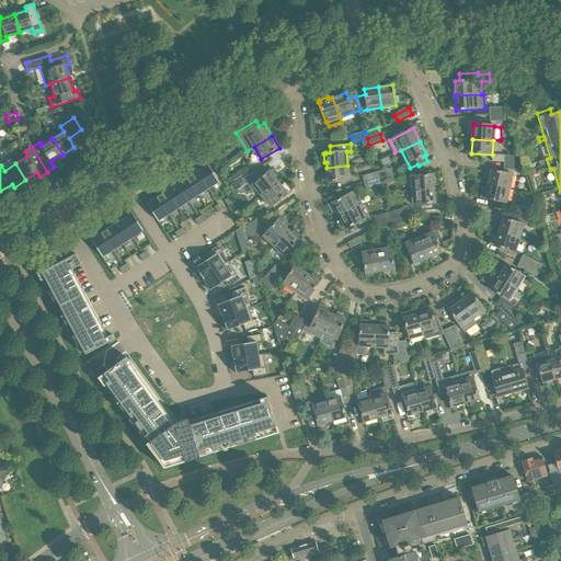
[(207,164),(197,171),(208,189),(219,182),(207,164)]
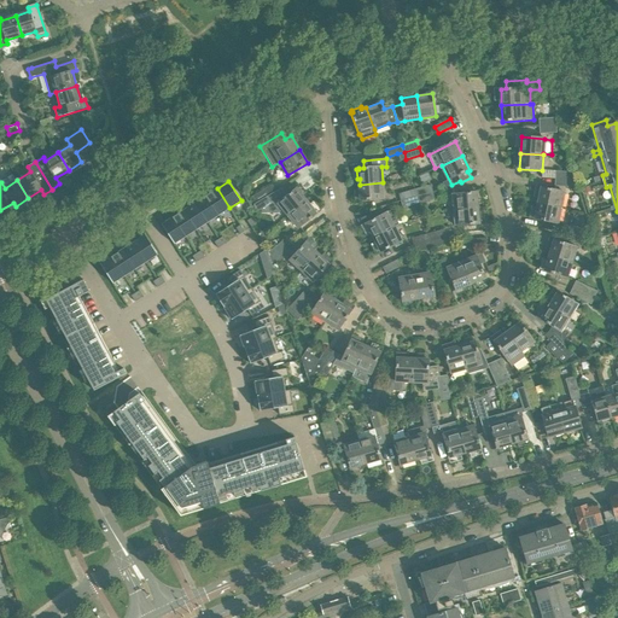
[(383,182),(360,185),(361,200),(384,198),(383,182)]
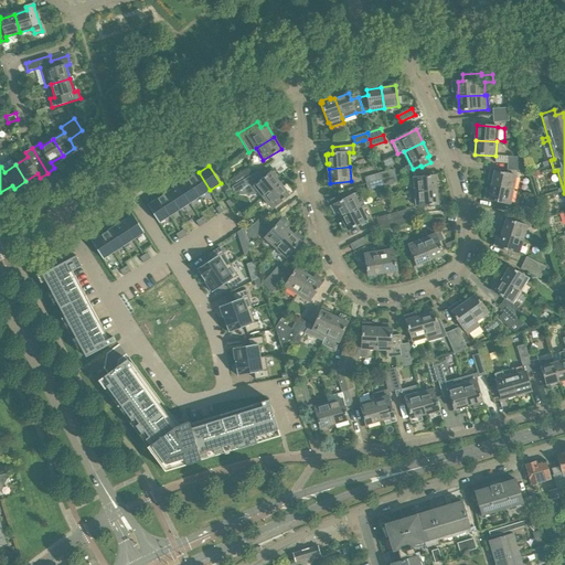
[(249,169),(230,180),(234,185),(253,174),(249,169)]
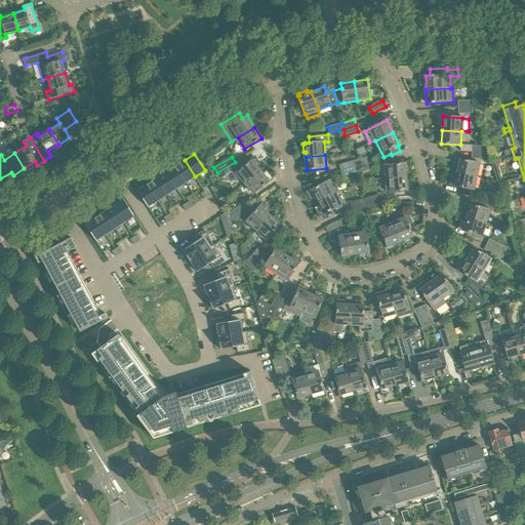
[(353,161),(354,167),(368,163),(366,157),(353,161)]
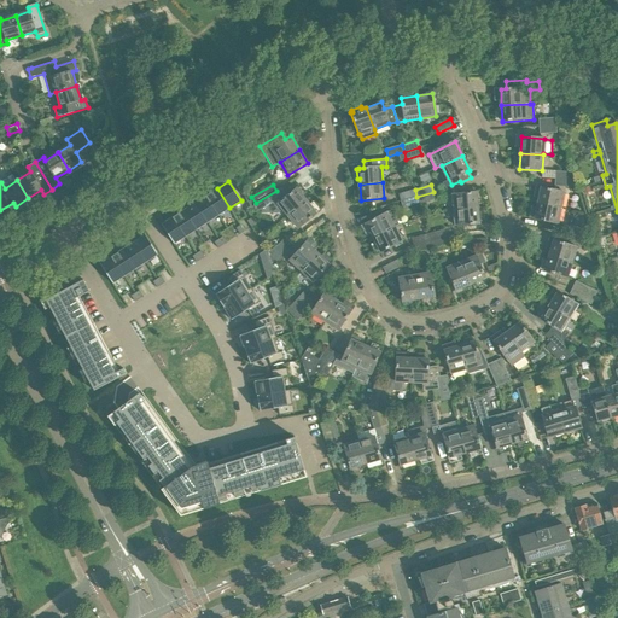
[(543,187),(540,203),(561,208),(565,192),(543,187)]
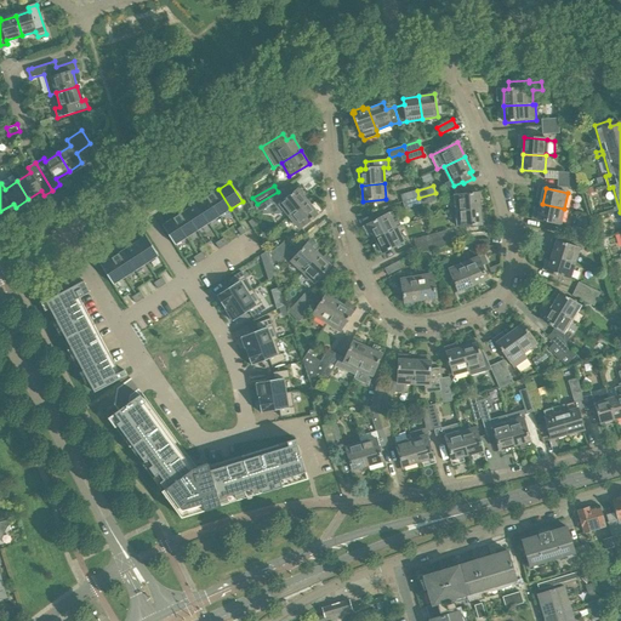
[(218,189),(208,197),(220,216),(231,209),(218,189)]
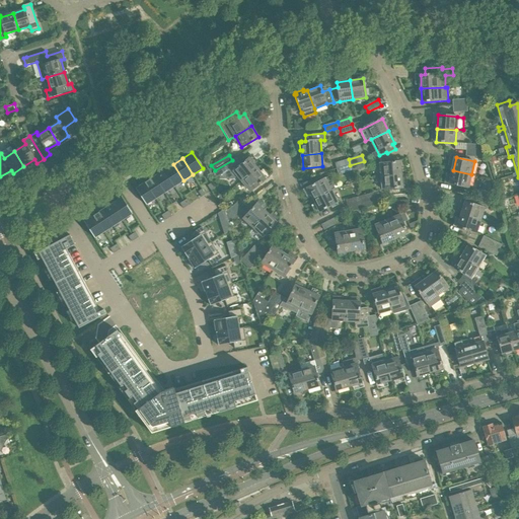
[(237,175),(242,180),(257,168),(248,158),(240,165),(236,158),(232,160),(215,170),(216,175),(222,176),(227,171),(231,176),(235,177),(237,175)]
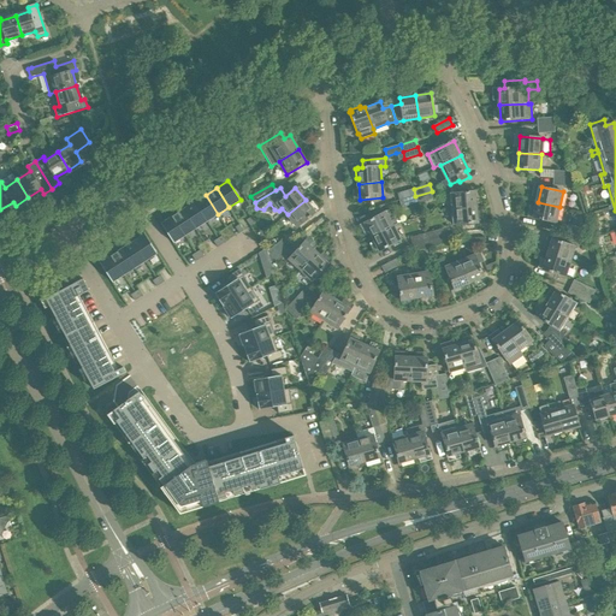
[(415,196),(414,189),(397,194),(400,201),(415,196)]
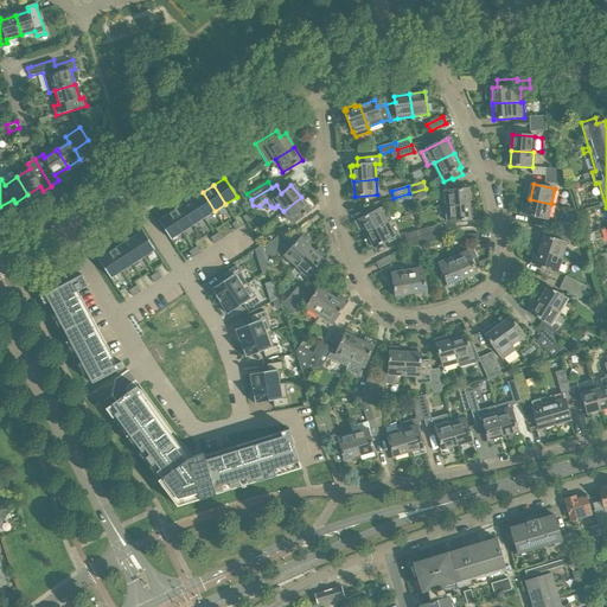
[(427,196),(426,189),(409,193),(411,199),(427,196)]
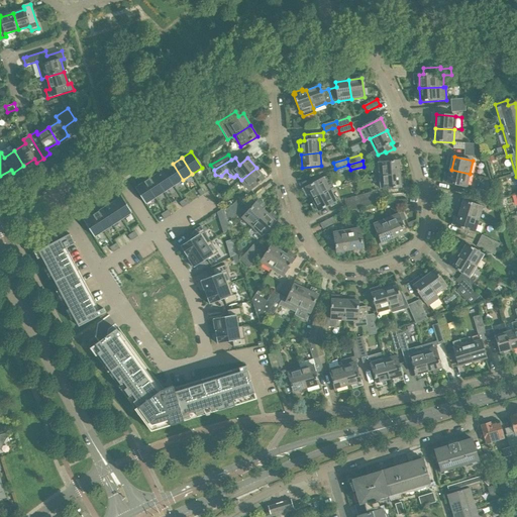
[(379,163),(380,176),(396,174),(400,174),(399,161),(379,163)]
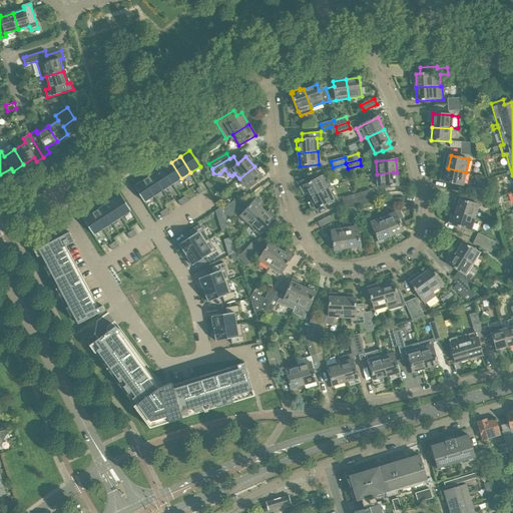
[(171,162),(161,168),(172,184),(181,178),(171,162)]
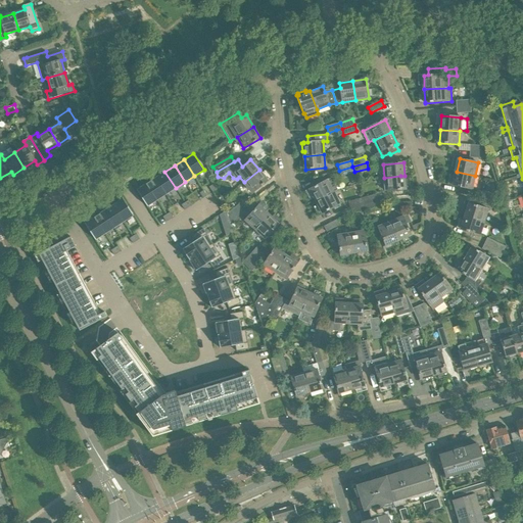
[(354,172),(352,167),(339,171),(340,176),(354,172)]
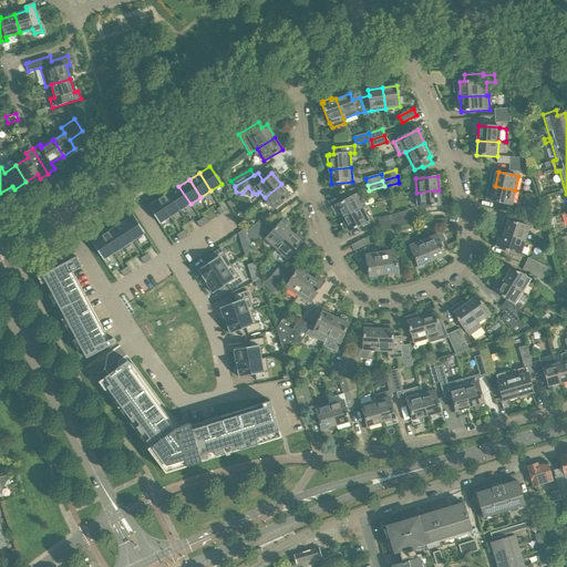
[(290,196),(281,184),(265,197),(274,209),(290,196)]
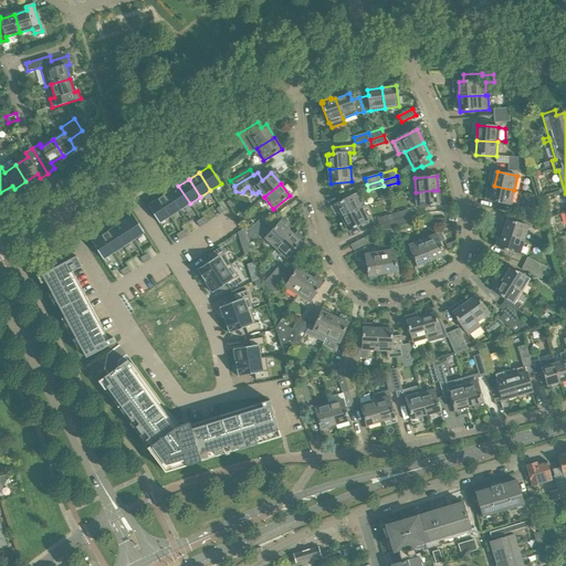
[(178,186),(168,192),(180,210),(190,203),(178,186)]
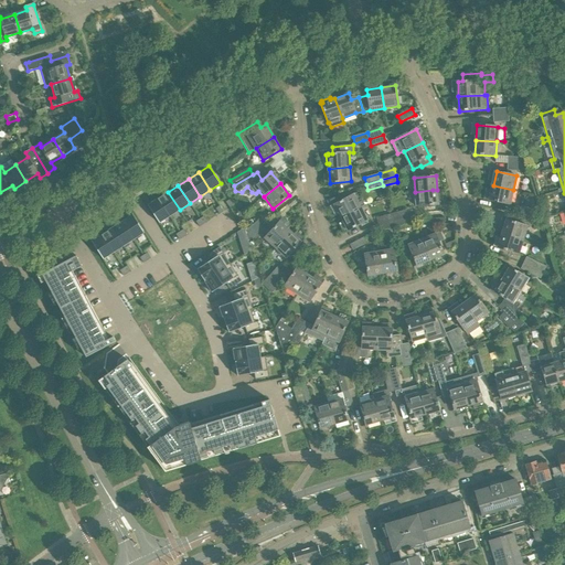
[(513,190),(493,185),(490,200),(510,204),(513,190)]
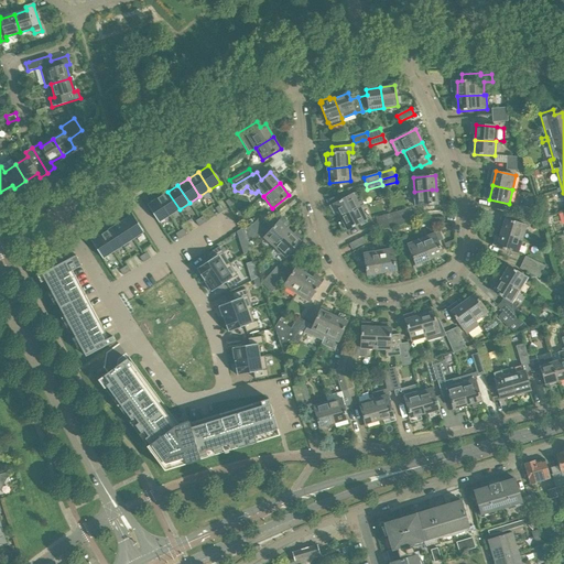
[(432,190),(414,192),(416,206),(437,205),(436,190),(432,190)]
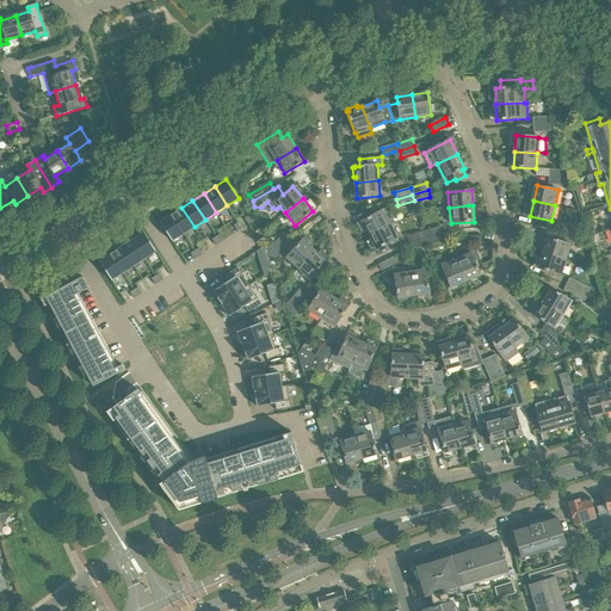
[(181,208),(171,215),(184,234),(195,227),(181,208)]
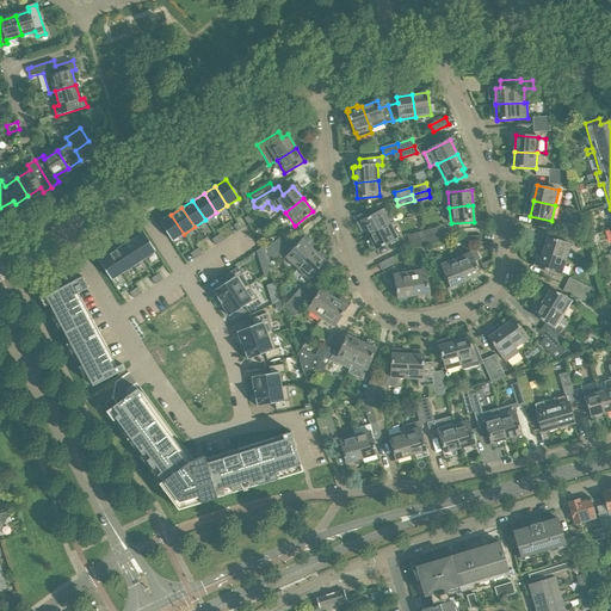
[(389,224),(395,222),(387,208),(362,222),(369,235),(389,224)]
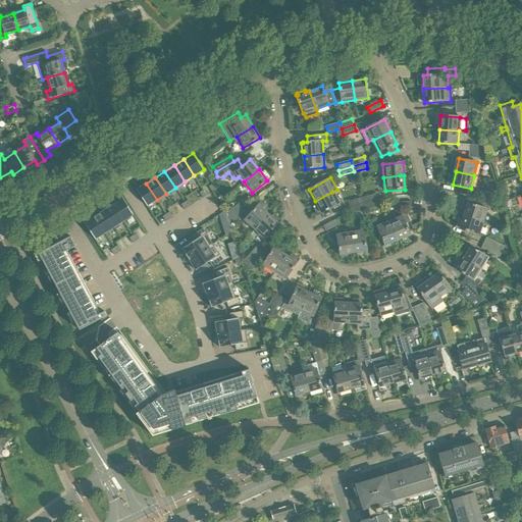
[(146,184),(137,190),(147,206),(157,200),(146,184)]
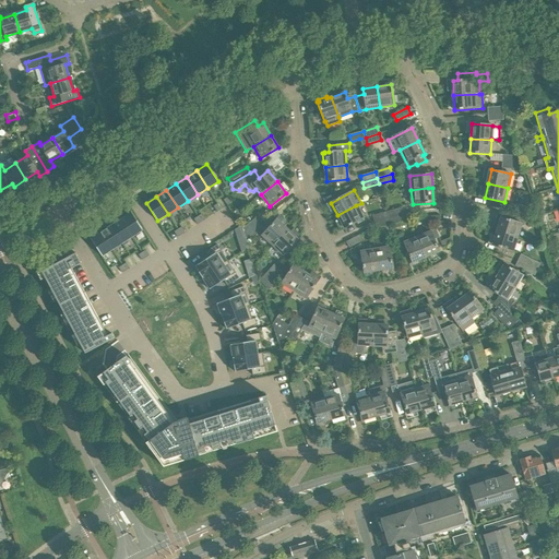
[(364,218),(356,205),(337,215),(344,228),(364,218)]
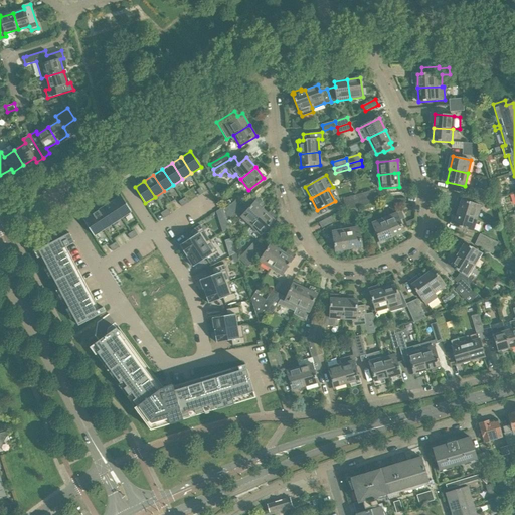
[(478,189),(477,195),(490,197),(491,191),(478,189)]
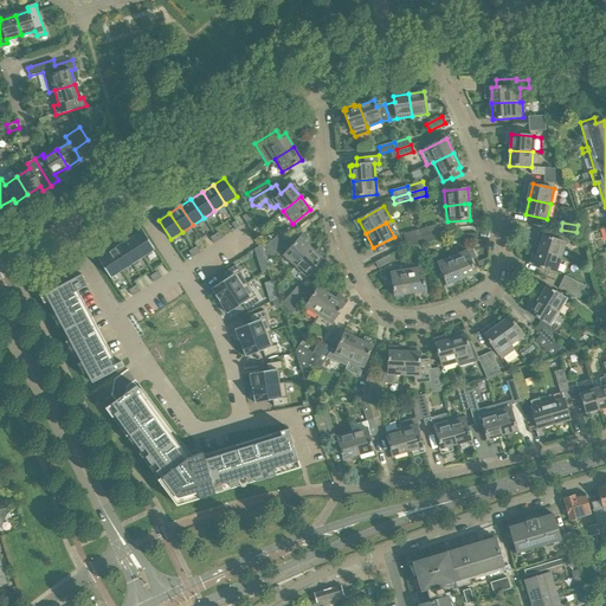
[(419,230),(421,237),(438,232),(436,225),(419,230)]
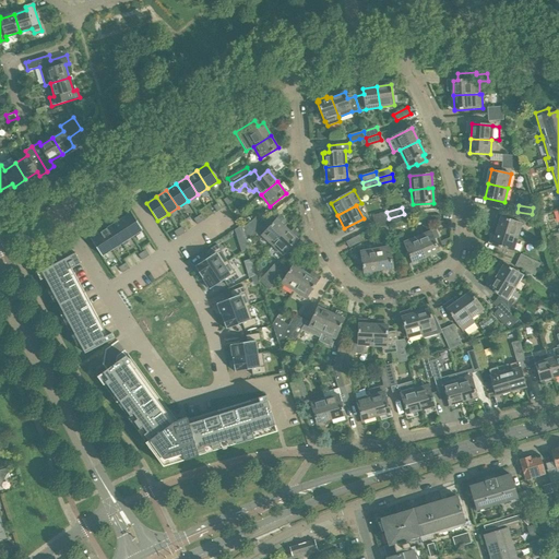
[(387,212),(372,216),(375,223),(389,218),(387,212)]
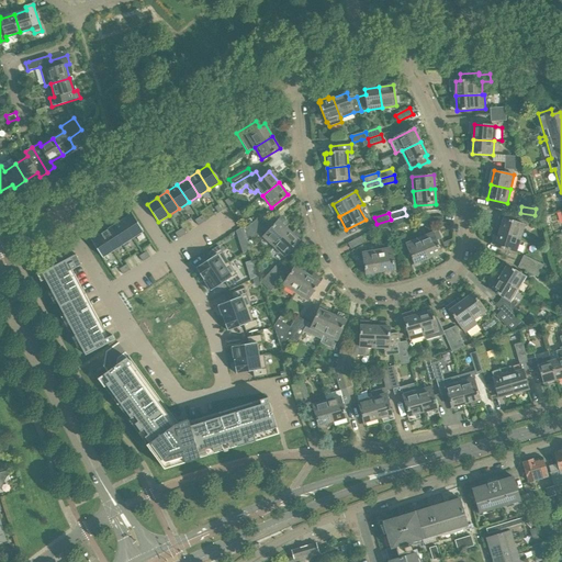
[(535,215),(520,213),(518,220),(534,223),(535,215)]
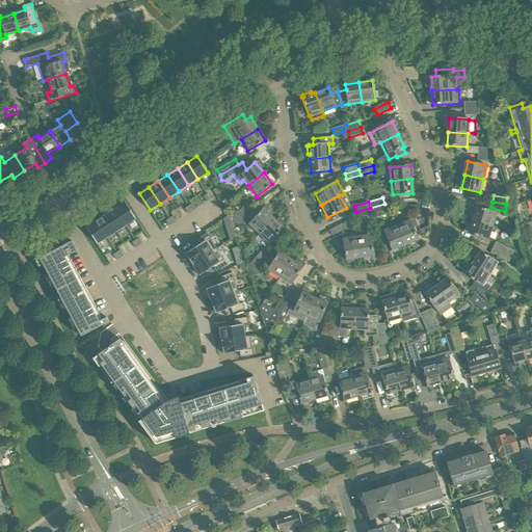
[(125,203),(115,209),(126,225),(136,219),(125,203)]
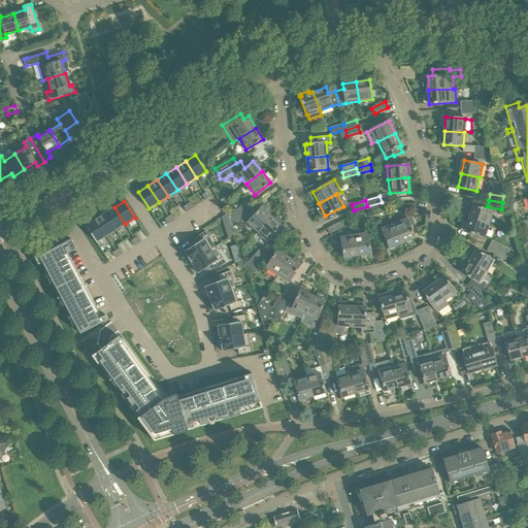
[(382,202),(367,206),(369,212),(383,208),(382,202)]
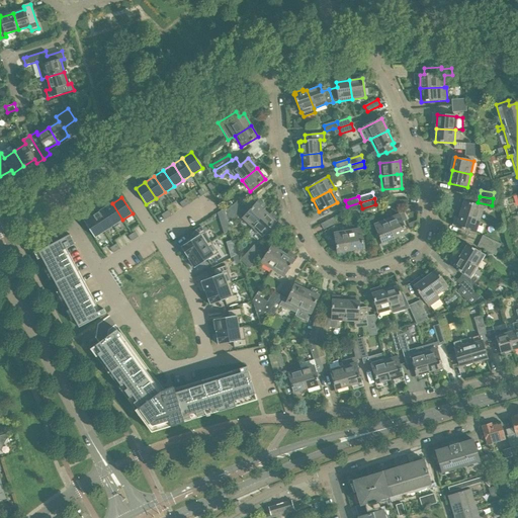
[(461,214),(480,221),(484,207),(465,201),(461,214)]
